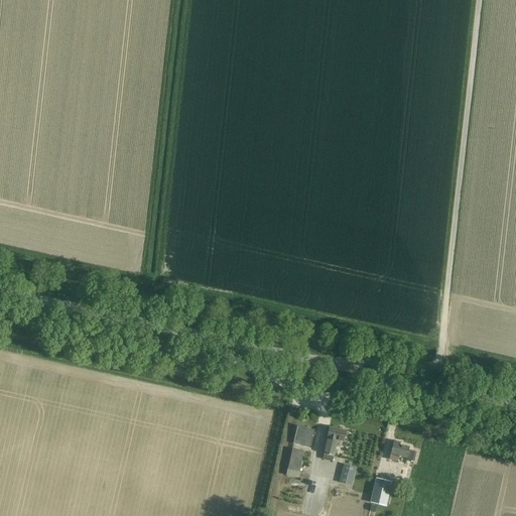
[(309,447),(313,431),(297,428),(293,443),(309,447)]
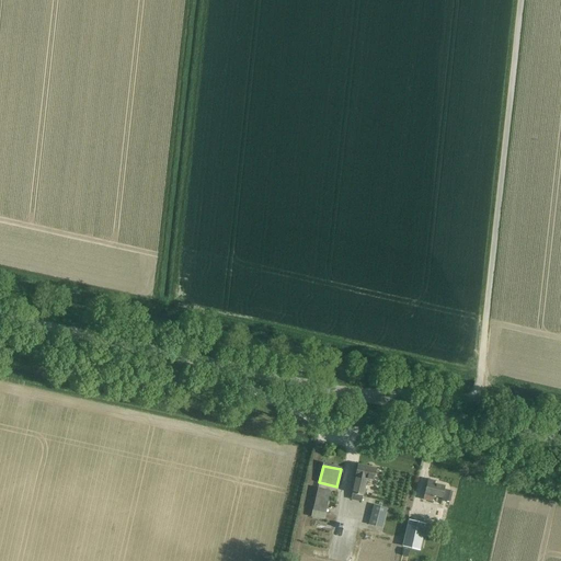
[(352,494),(363,496),(366,480),(373,481),(376,469),(358,466),(355,480),(352,494)]
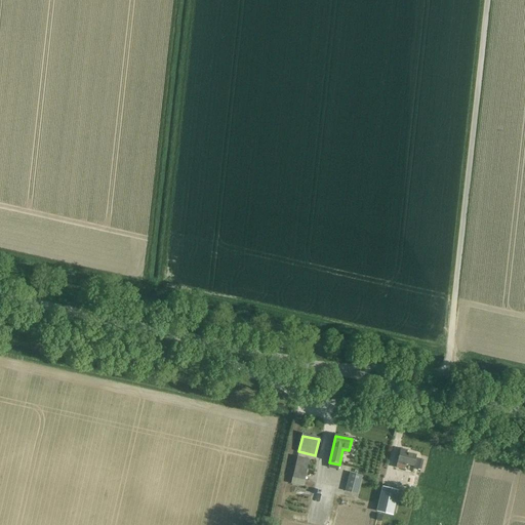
[(400,449),(396,469),(404,471),(405,465),(413,467),(415,458),(416,454),(410,453),(410,451),(400,449)]
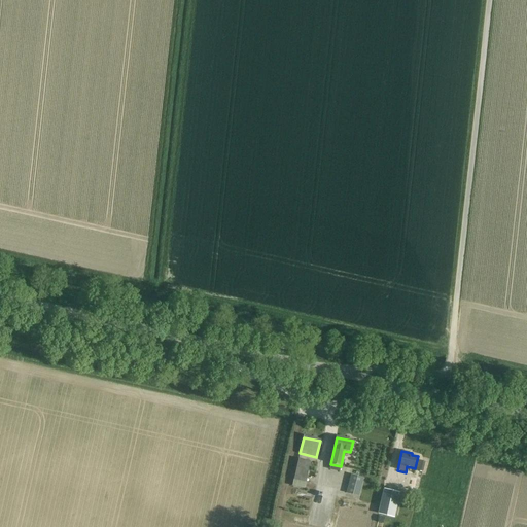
[(299,459),(293,479),(307,482),(311,462),(299,459)]
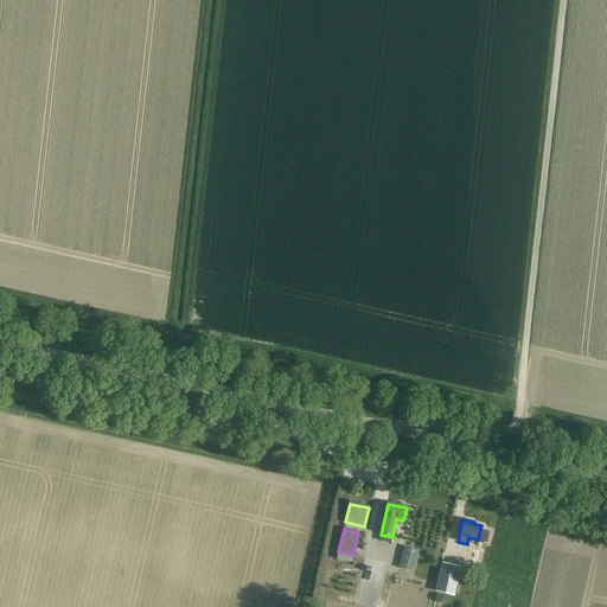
[(478,540),(478,542),(486,543),(489,532),(480,530),(478,540)]
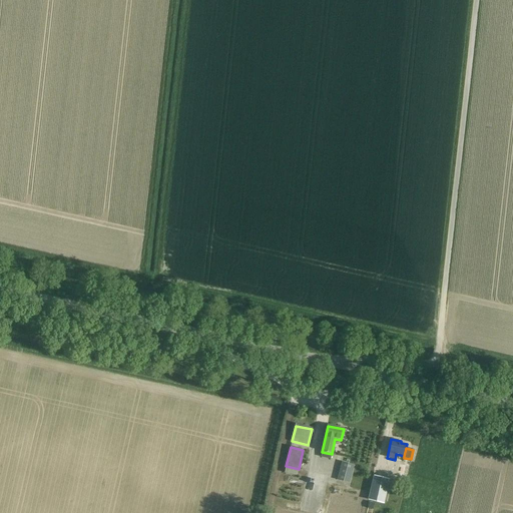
[(336,479),(349,483),(354,464),(341,461),(336,479)]
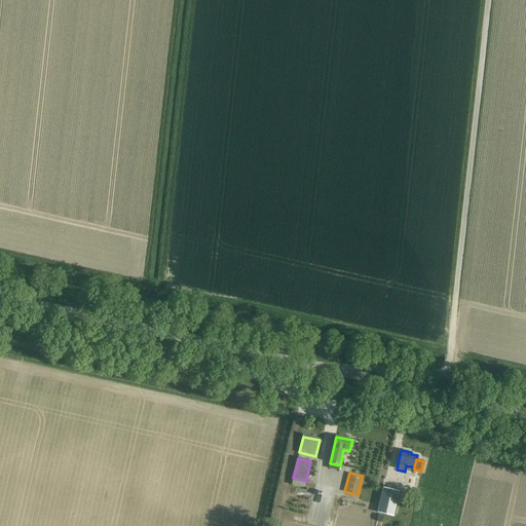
[(382,488),(377,513),(378,513),(391,516),(393,517),(400,491),(382,488)]
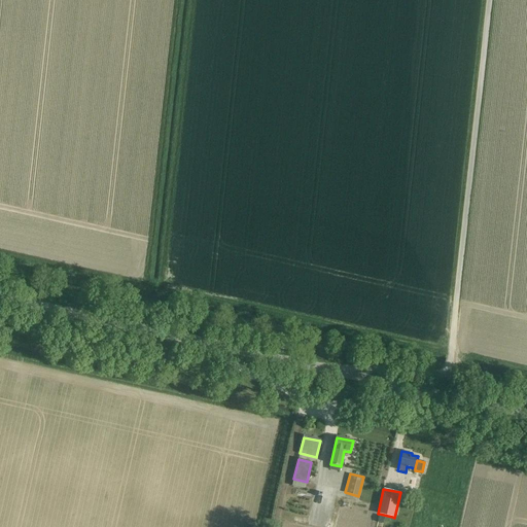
All buildings are outlined.
